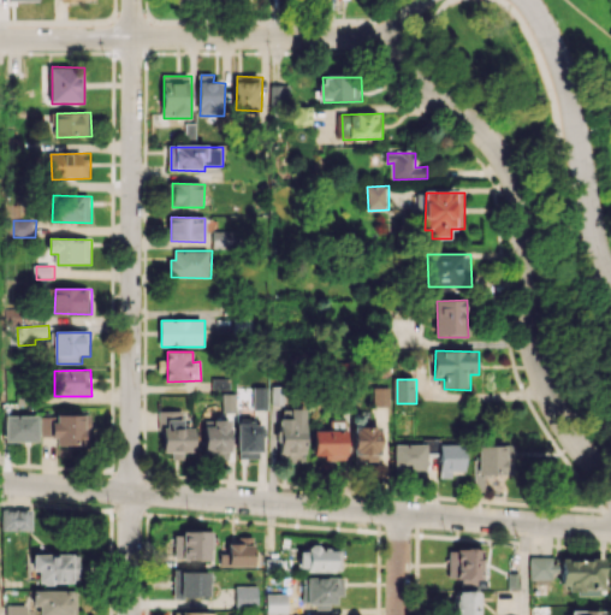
[(392,407),(392,389),(375,388),(375,407),(392,407)]
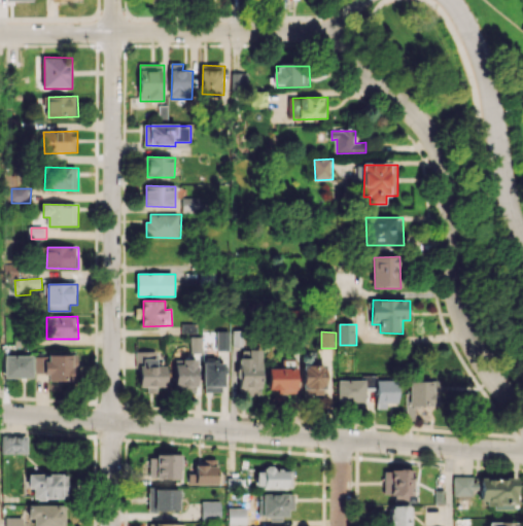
[(219,351),(231,350),(231,332),(218,332),(219,351)]
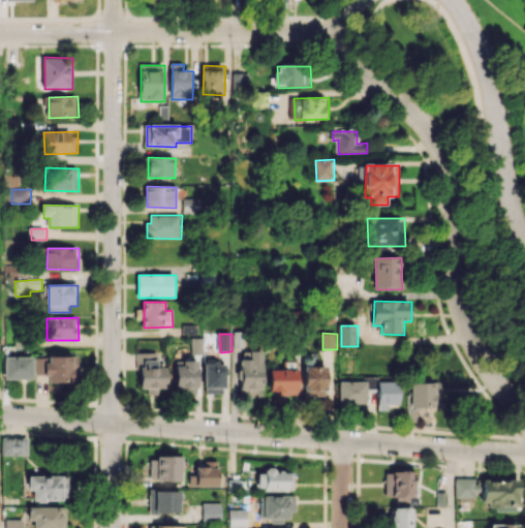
[(205,339),(193,339),(194,355),(205,354),(205,339)]
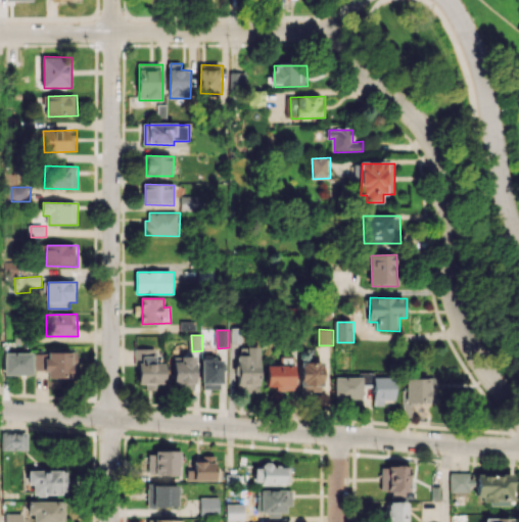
[(239,356),(238,391),(260,391),(261,347),(248,346),(248,356),(239,356)]
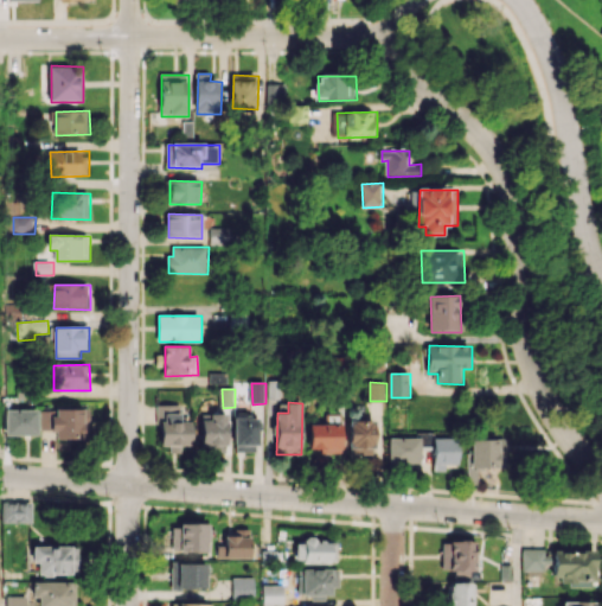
[(192,422),(183,422),(183,406),(161,406),(161,446),(172,446),(172,453),(184,452),(184,446),(193,446),(192,422)]
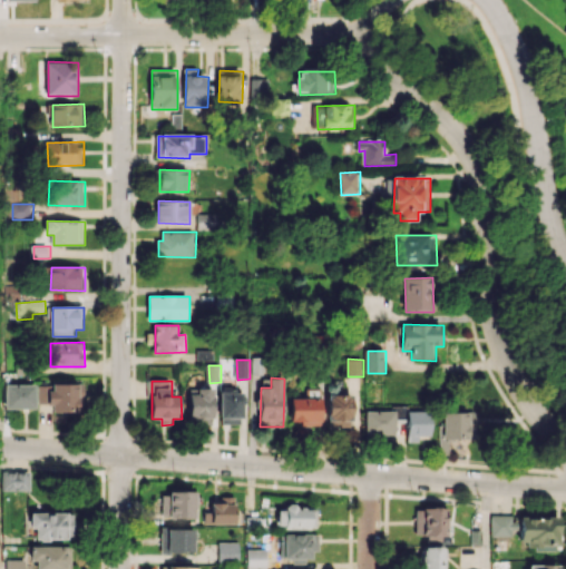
[(52,414),(86,413),(85,384),(51,385),(52,414)]
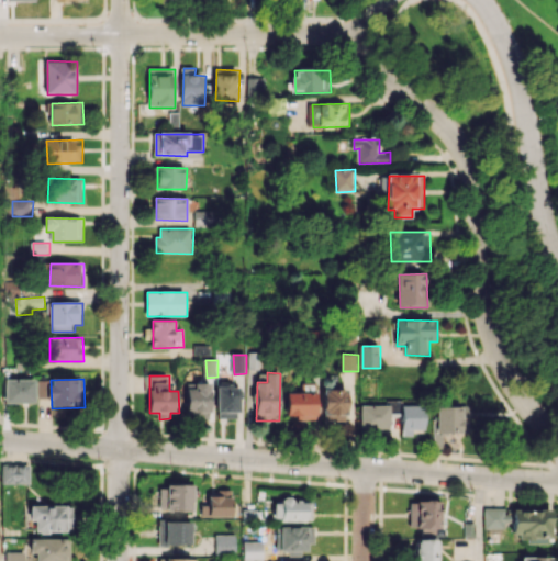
[(36,404),(36,380),(7,380),(8,404),(36,404)]
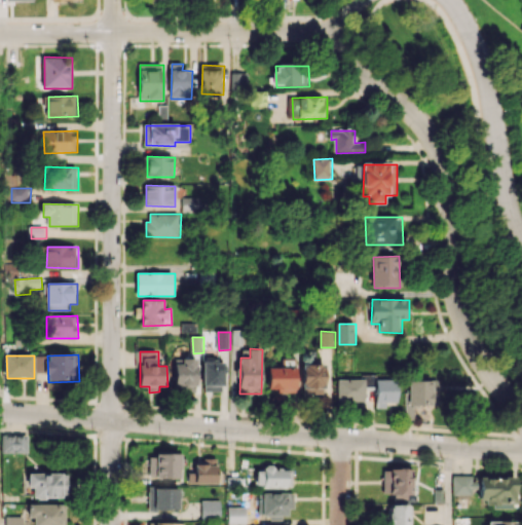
[(198,359),(184,359),(184,364),(176,364),(176,387),(187,387),(187,392),(198,392),(198,359)]
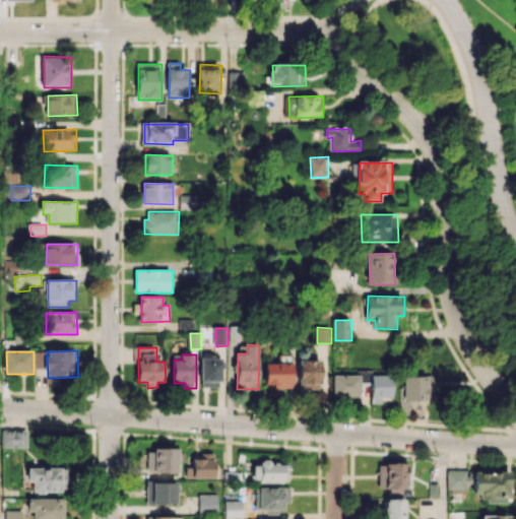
[(202,355),(202,387),(222,388),(223,357),(202,355)]
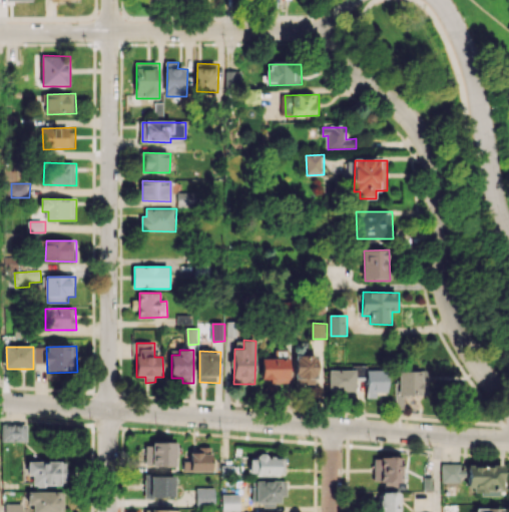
[(318,356),(296,356),(296,384),(317,385),(318,356)]
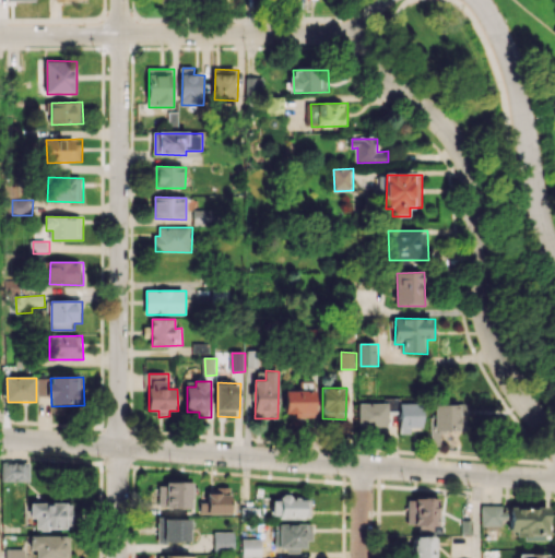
[(286,391),(286,414),(296,414),(296,418),(316,417),(315,390),(286,391)]
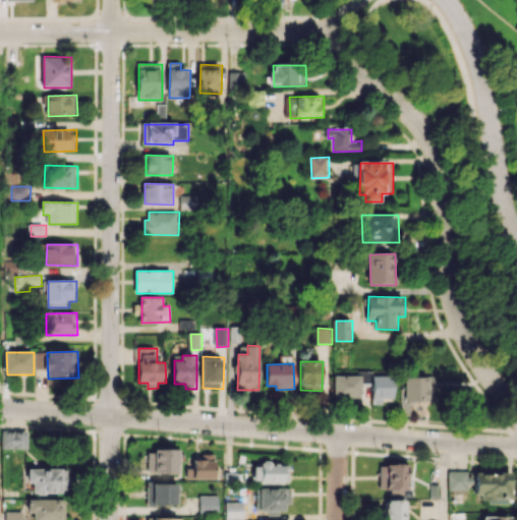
[(335,398),(361,398),(362,377),(335,376),(335,398)]
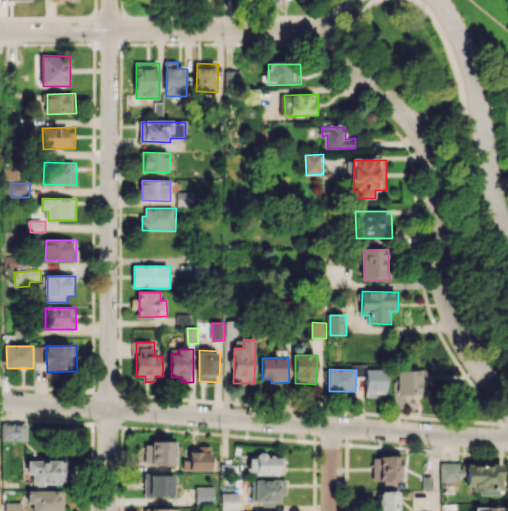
[(387,392),(387,370),(367,370),(367,398),(378,398),(378,392),(387,392)]
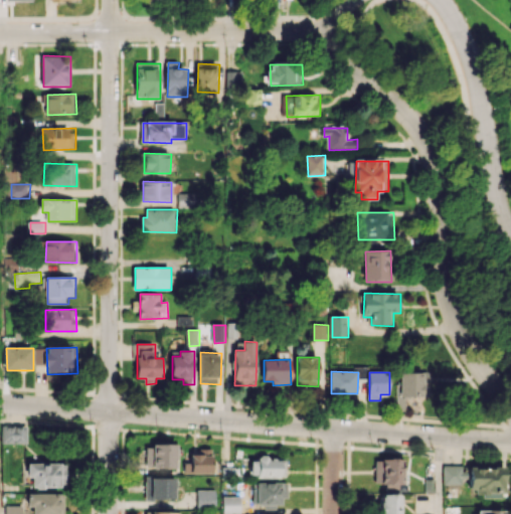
[(431,397),(430,372),(400,373),(401,398),(431,397)]
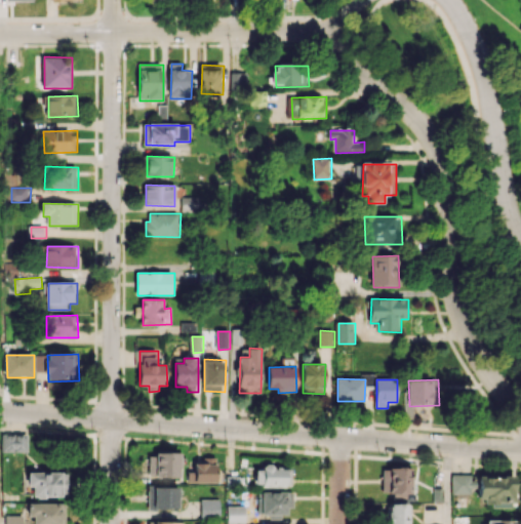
[(30,452),(30,437),(4,436),(4,451),(30,452)]
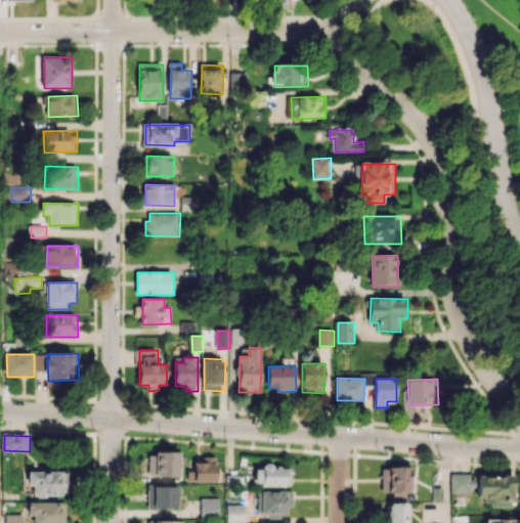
[(184,477),(184,452),(157,452),(157,477),(184,477)]
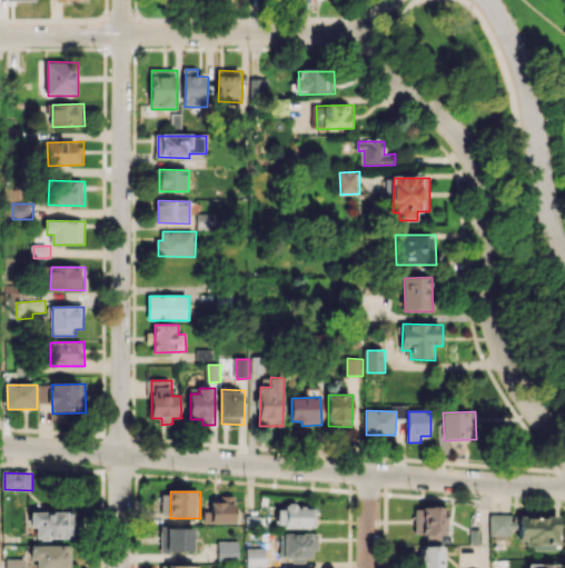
[(237,524),(236,497),(221,497),(221,500),(207,500),(207,524),(237,524)]
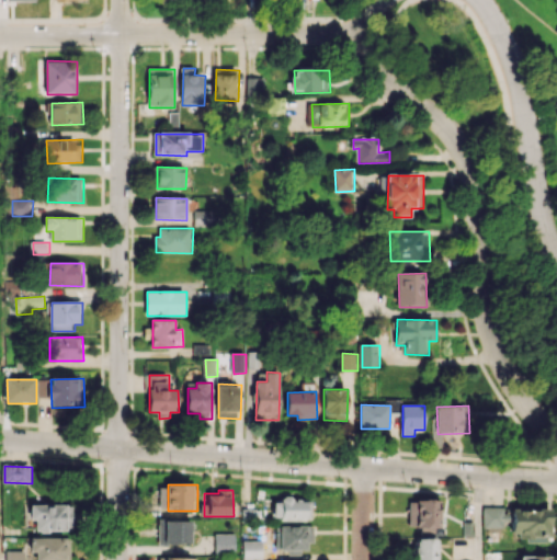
[(274,500),(275,522),(313,521),(313,499),(274,500)]
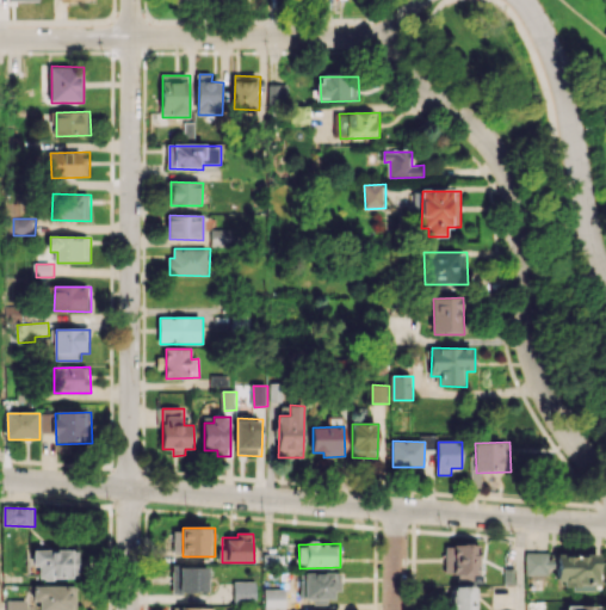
[(447,574),(461,574),(461,584),(475,583),(475,575),(481,575),(481,546),(447,546),(447,574)]
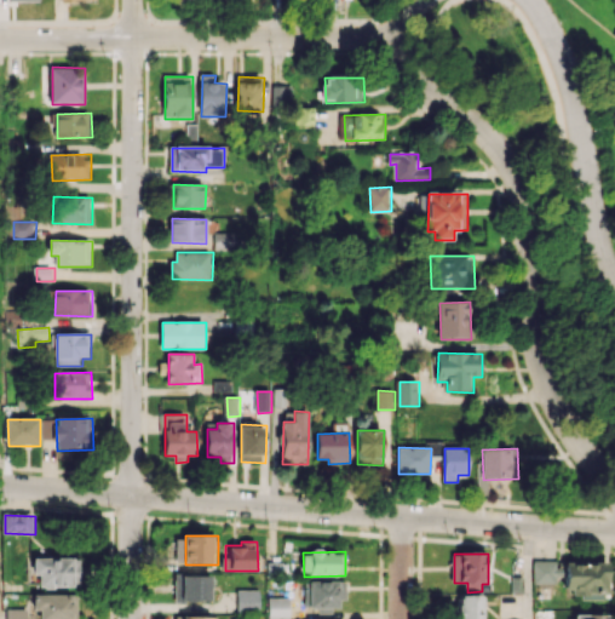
[(35,559),(35,575),(41,575),(41,589),(82,588),(82,559),(35,559)]
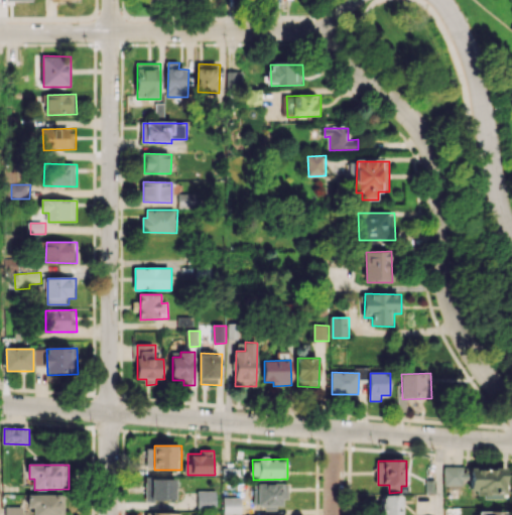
[(446,486),(469,486),(469,468),(445,469),(446,486)]
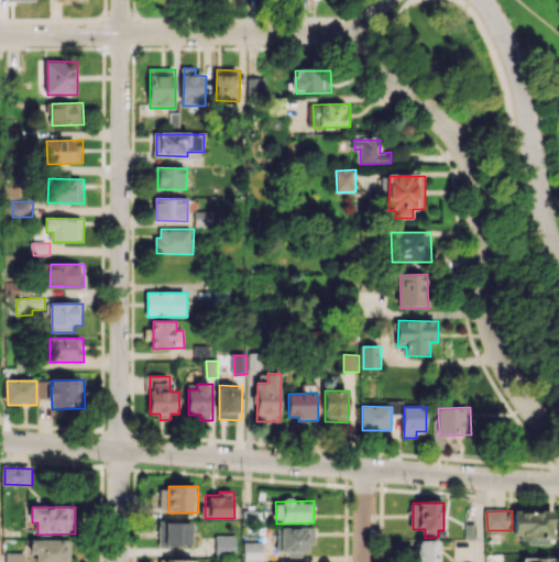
[(555,510),(515,511),(516,542),(555,541),(555,510)]
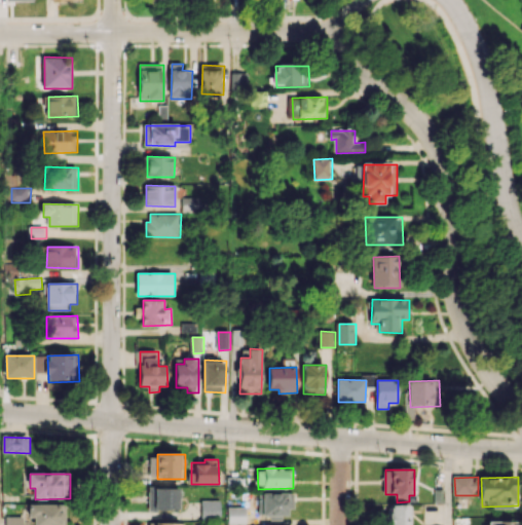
[(150,511),(180,511),(180,489),(150,488),(150,511)]
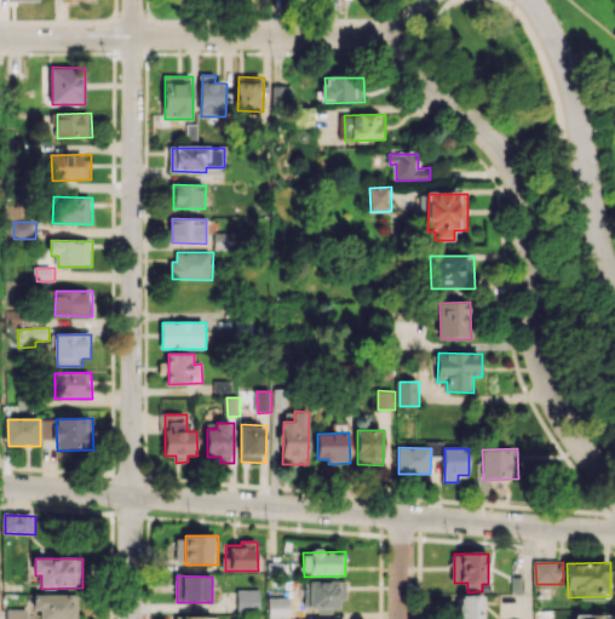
[(348,601),(348,582),(311,582),(310,611),(340,612),(340,601),(348,601)]
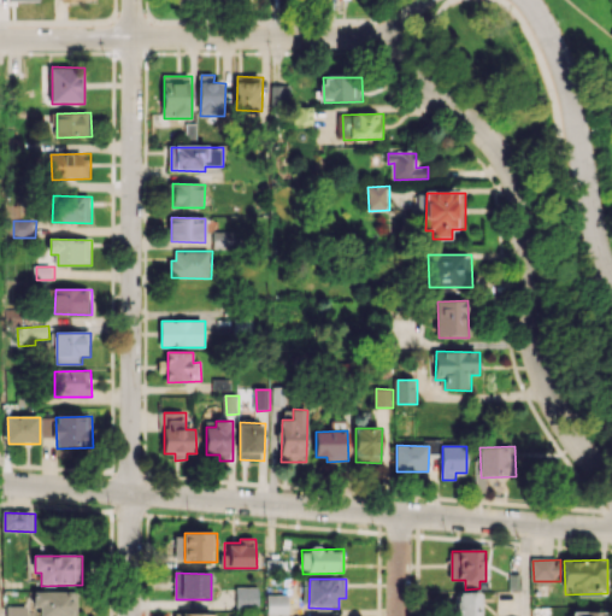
[(239,588),(239,610),(262,610),(260,587),(239,588)]
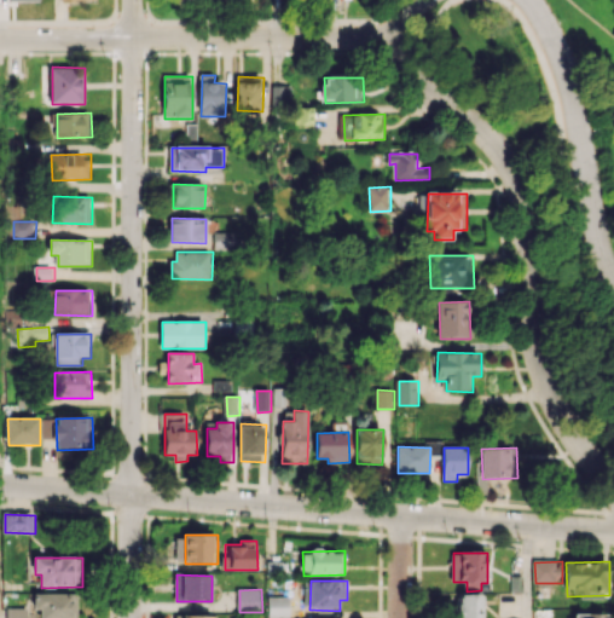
[(80,617),(80,594),(35,594),(35,611),(42,610),(41,617),(80,617)]
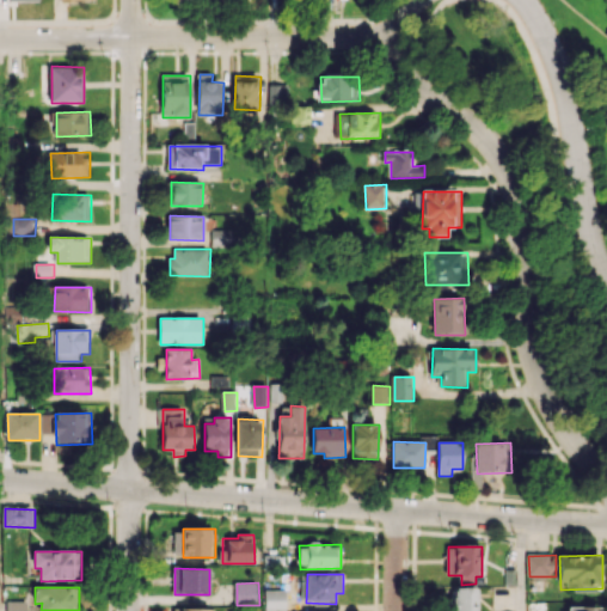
[(477,610),(478,588),(454,587),(453,610),(477,610)]
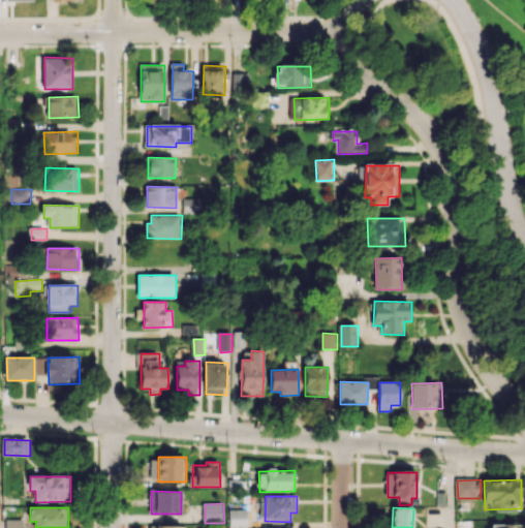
[(249,527),(249,509),(232,510),(232,527),(249,527)]
